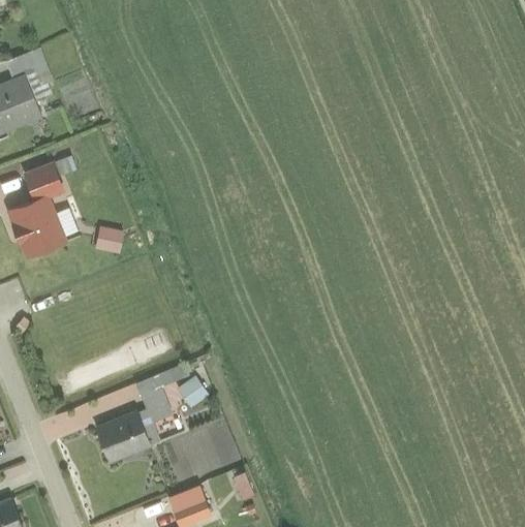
[(39,49),(5,62),(12,80),(25,74),(32,94),(53,86),(39,49)]
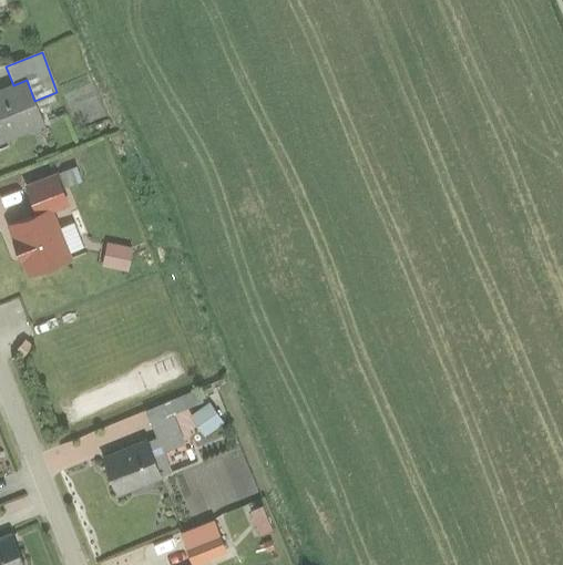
[(13,85),(0,91),(0,144),(44,127),(34,101),(27,80),(13,85)]
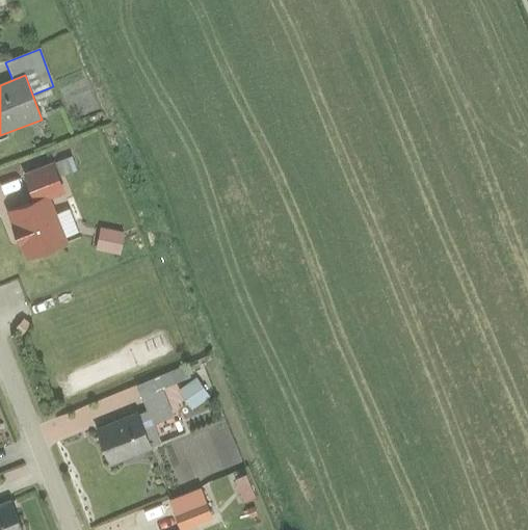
[(63,189),(53,163),(24,175),(35,201),(48,195),(63,189)]
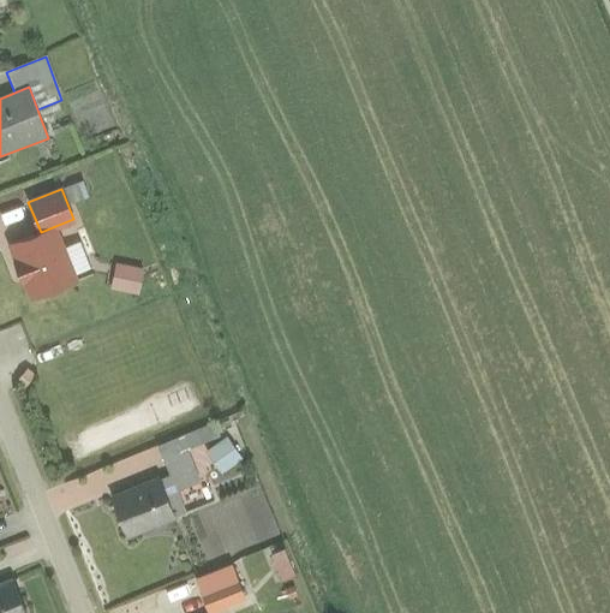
[(41,232),(10,245),(33,302),(78,283),(55,226),(41,232)]
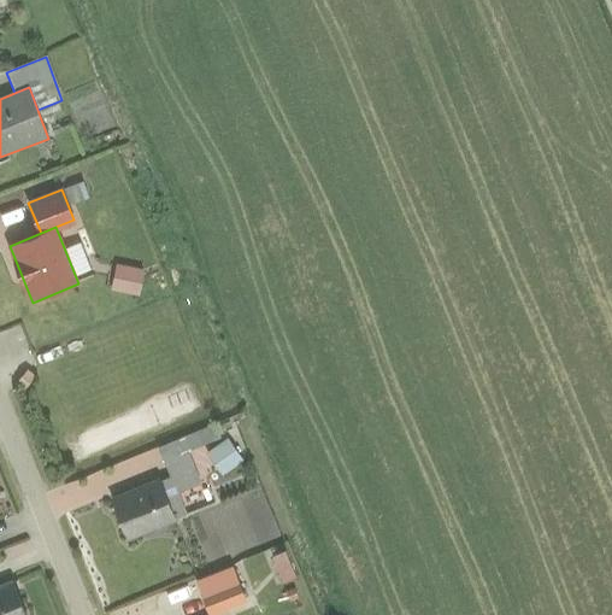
[(141,269),(116,265),(112,291),(137,294),(141,269)]
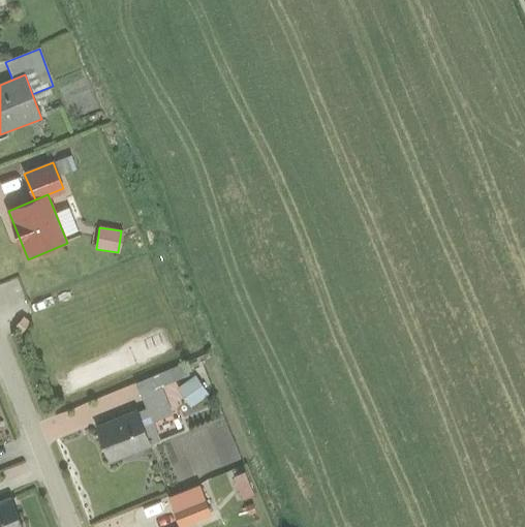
[(161,386),(189,375),(184,364),(157,375),(161,386)]
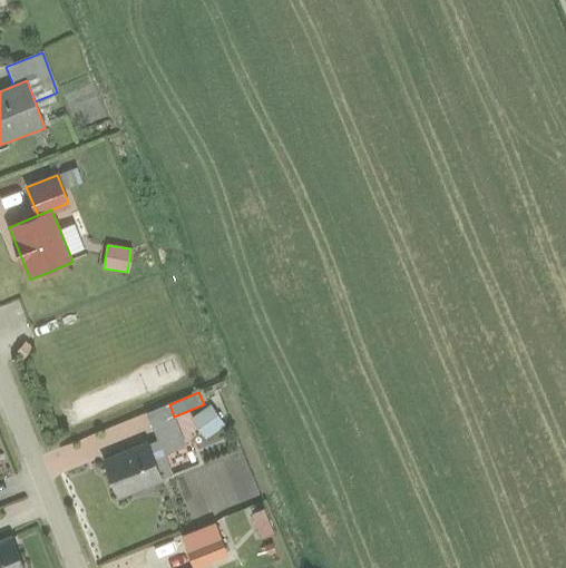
[(174,417),(169,404),(148,413),(159,438),(165,452),(186,444),(174,417)]
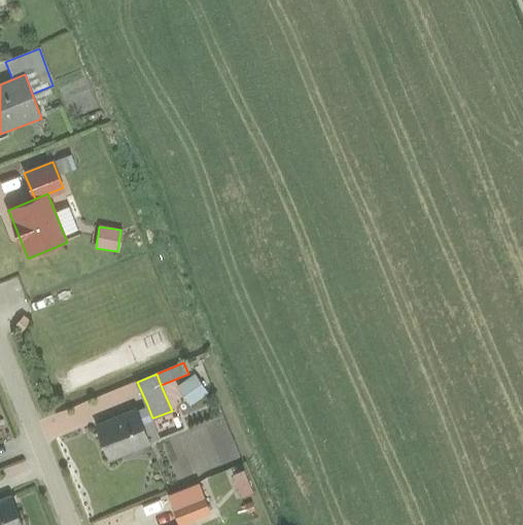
[(177,387),(189,404),(206,390),(194,375),(177,387)]
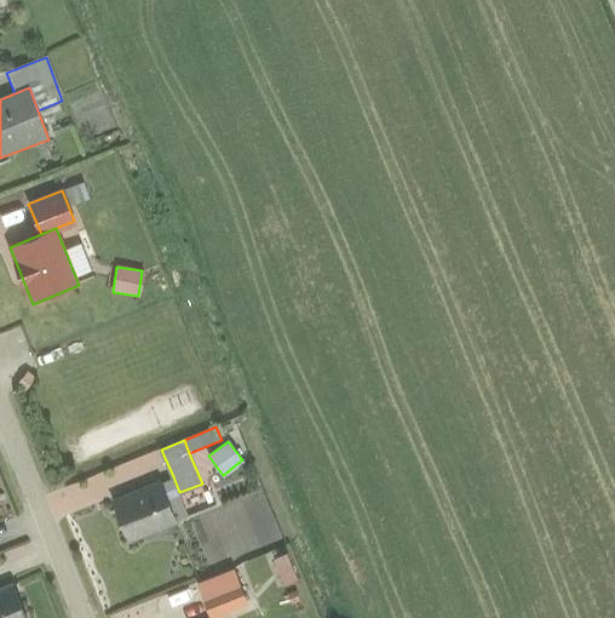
[(151,476),(143,456),(86,479),(95,499),(151,476)]
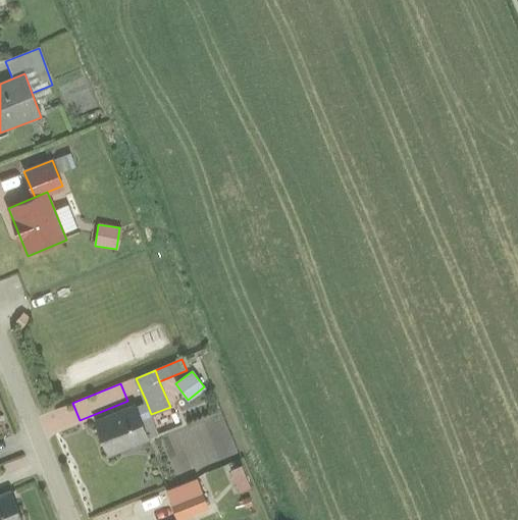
[(151,414),(146,401),(137,405),(151,439),(160,436),(151,414)]
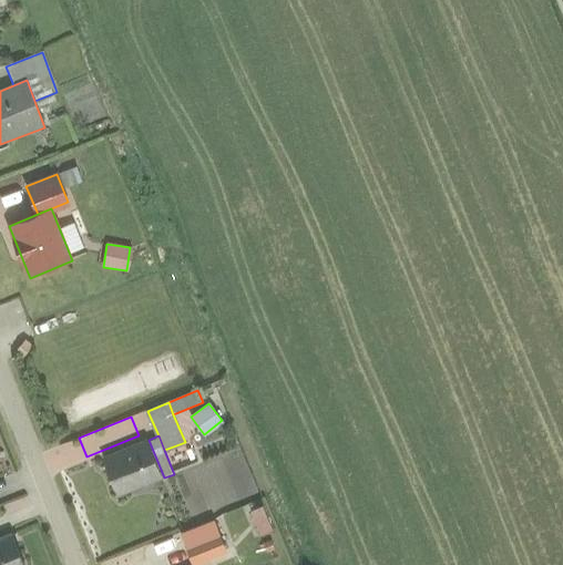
[(147,437),(102,455),(120,496),(164,478),(149,440),(147,437)]
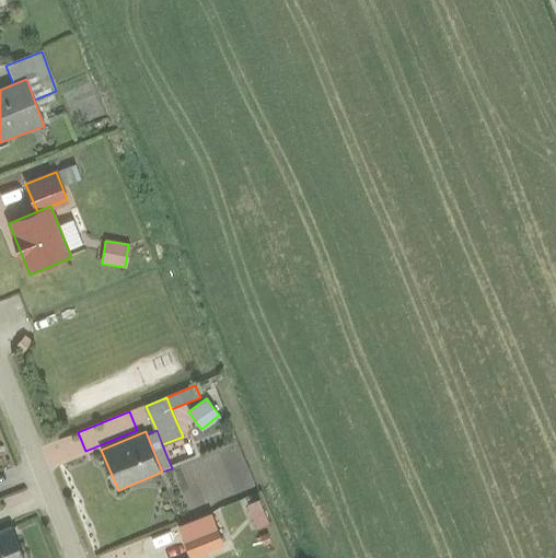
[(248,503),(256,529),(267,524),(259,500),(248,503)]
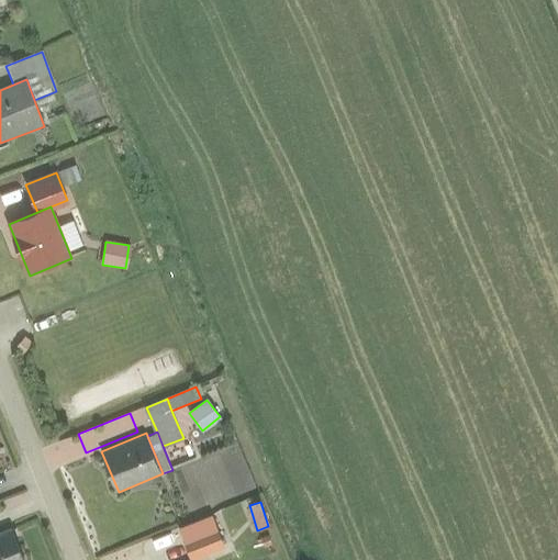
[(212,515),(179,528),(190,558),(224,546),(212,515)]
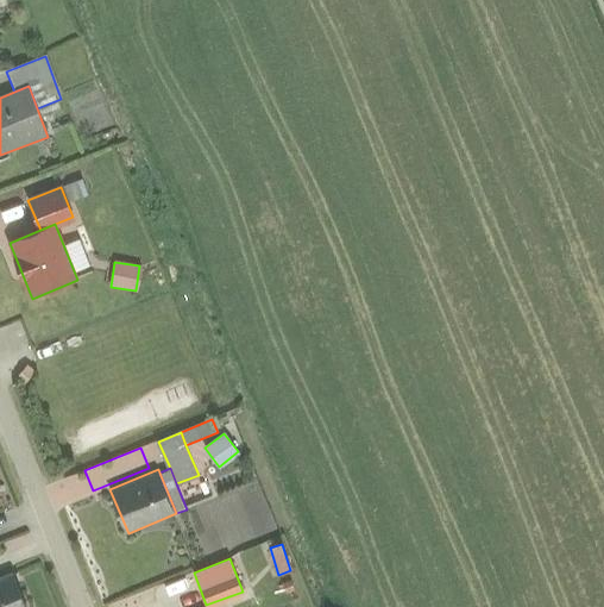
[(29,606),(13,570),(0,575),(0,606),(29,606)]
